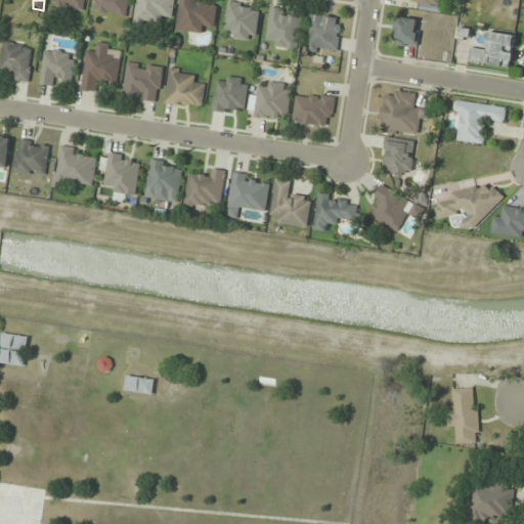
[(52,0),(51,5),(84,10),(85,0),(52,0)]
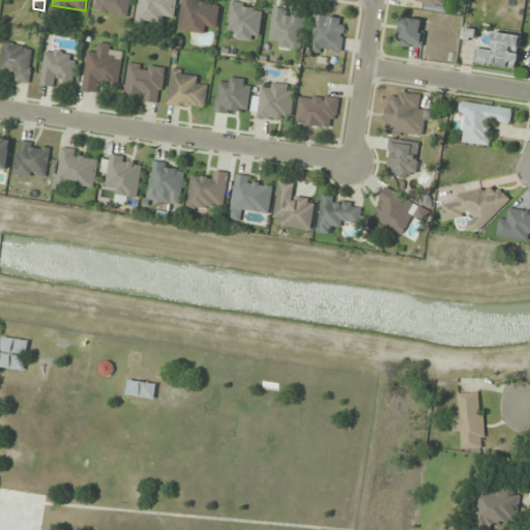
[(129,0),(96,0),(96,12),(128,16),(129,0)]
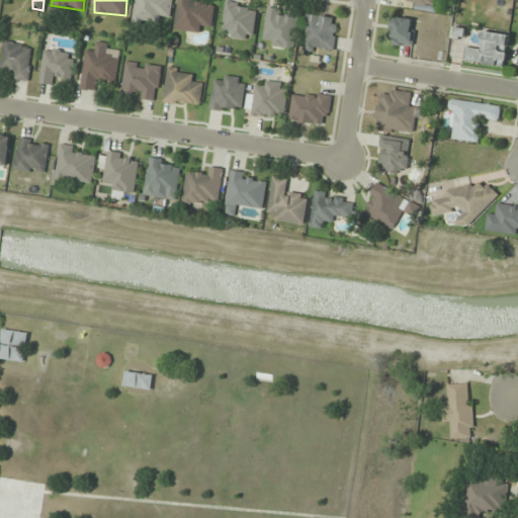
[(159,17),(171,18),(172,0),(135,0),(133,23),(158,25),(159,17)]
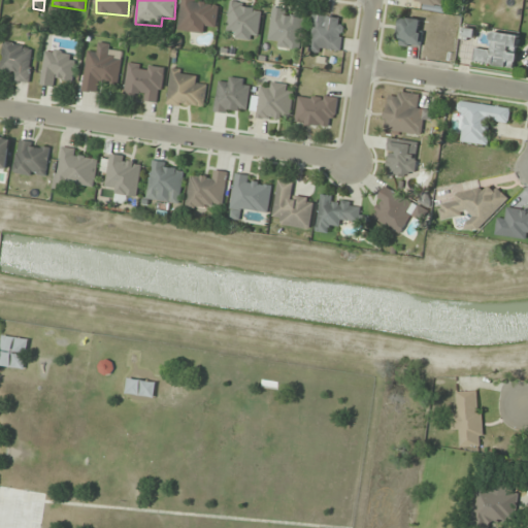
[(180,0),(177,30),(205,33),(206,25),(217,26),(220,6),(201,4),(201,0),(180,0)]
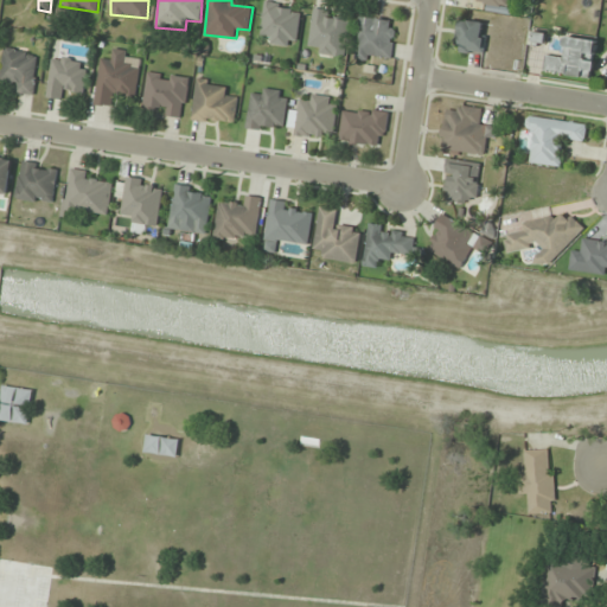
[(301,6),(264,2),(260,42),(298,46),(301,6)]
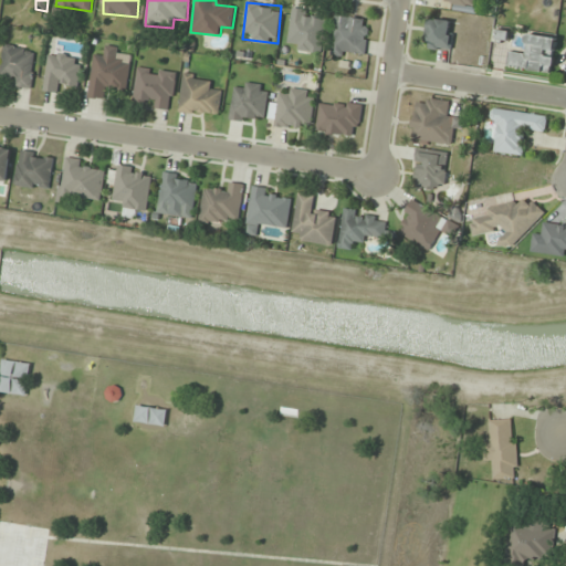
[(326,22),(315,20),(316,11),(292,8),(287,49),(323,53),(326,22)]
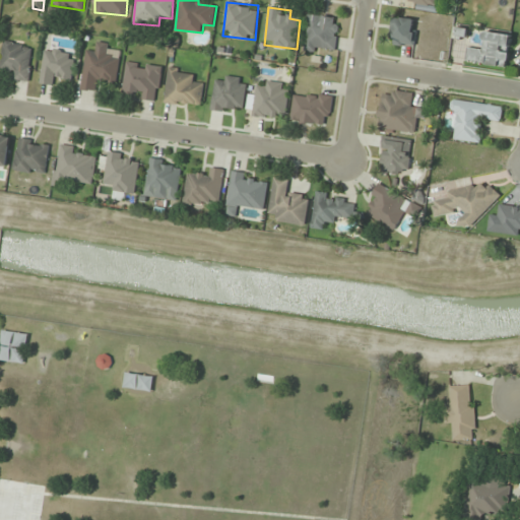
[(305,51),(337,54),(339,17),(308,14),(305,51)]
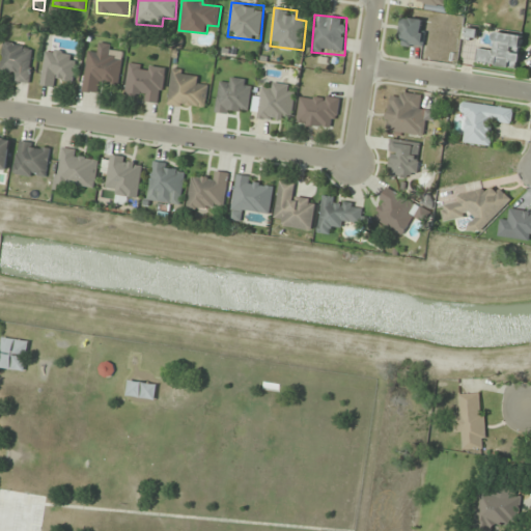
[(427,21),(402,18),(399,45),(424,48),(427,21)]
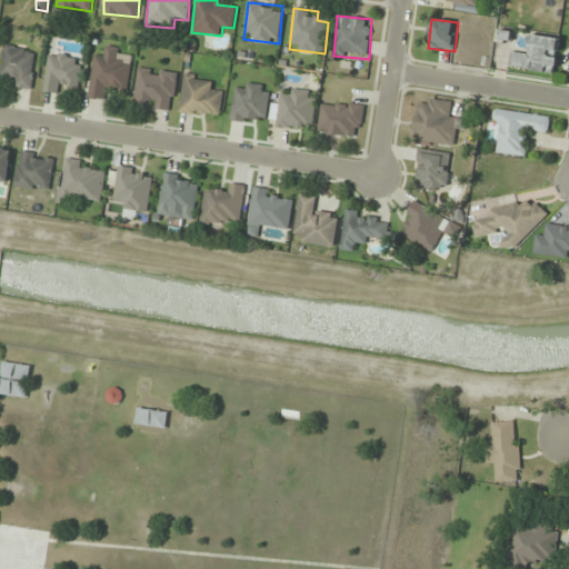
[(530,33),(528,52),(510,50),(512,32),(497,31),(493,66),(557,73),(561,38),(530,33)]
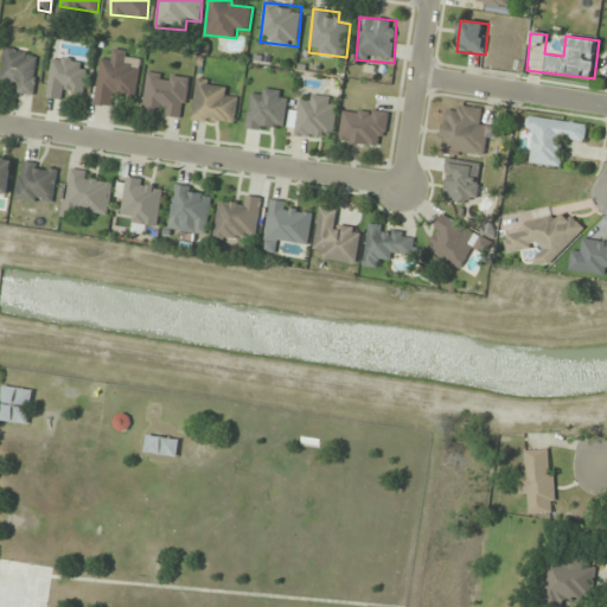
[(11,93),(34,95),(39,52),(5,48),(0,81),(13,82),(11,93)]
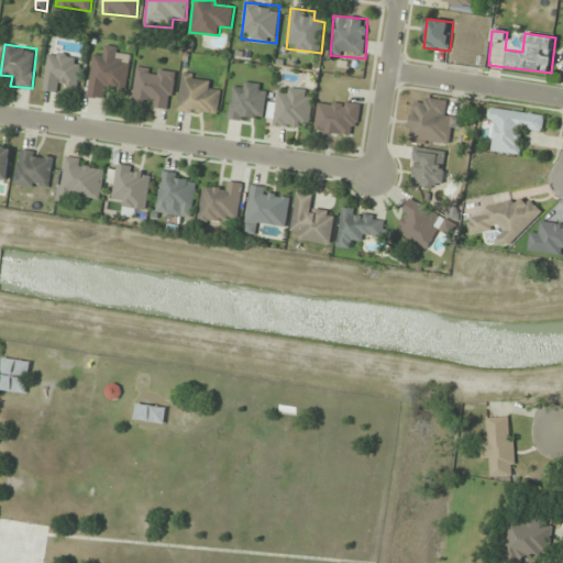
[(87,97),(103,100),(105,89),(127,91),(131,56),(94,51),(87,97)]
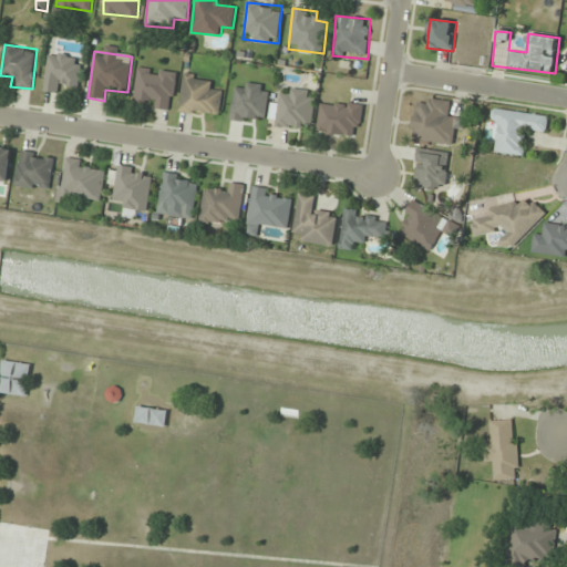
[(62,93),(63,84),(79,86),(82,58),(49,54),(44,92),(62,93)]
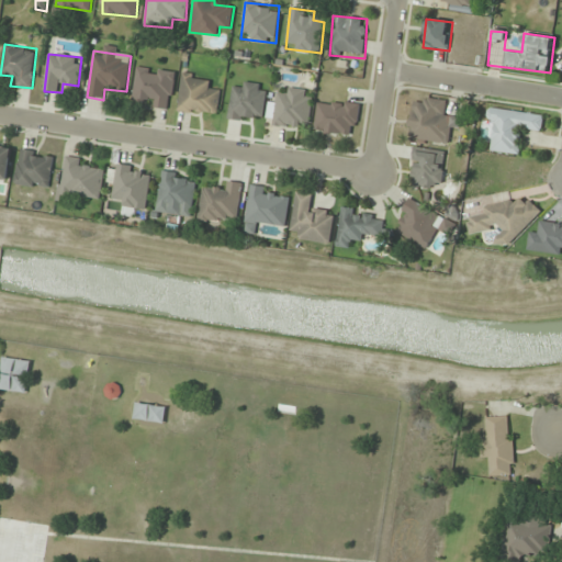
[(176,71),(136,67),(131,104),(170,110),(176,71)]
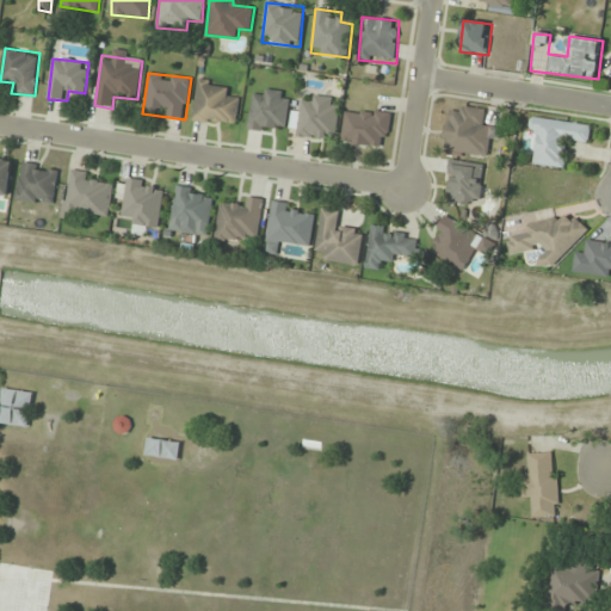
[(192,122),(236,127),(240,98),(228,97),(229,84),(198,79),(192,122)]
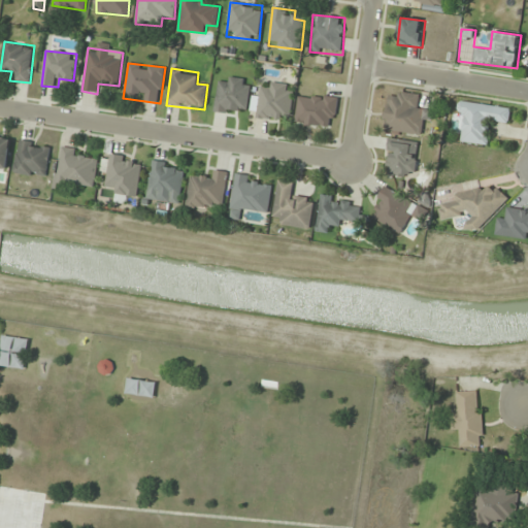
[(236,108),(246,110),(252,80),(220,75),(213,111),(235,114),(236,108)]
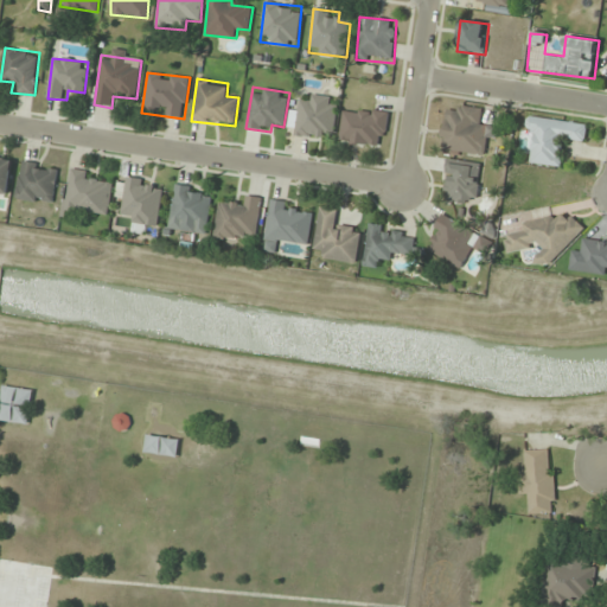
[(288,135),(333,140),(338,97),(306,94),(305,106),(292,103),(288,135)]
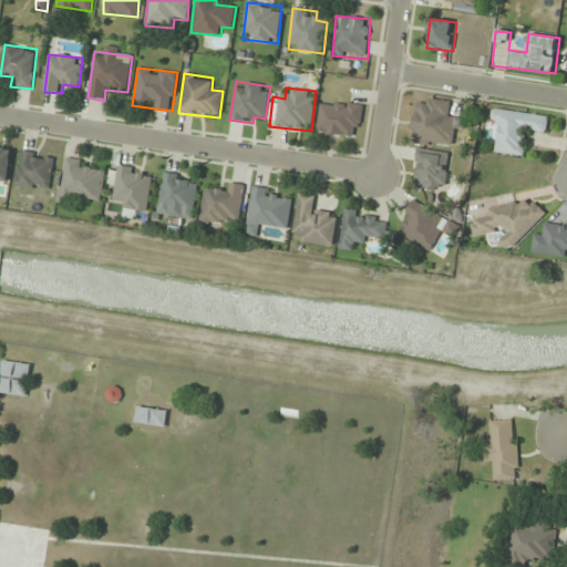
[(456,146),(460,115),(451,114),(452,102),(418,98),(412,141),(456,146)]
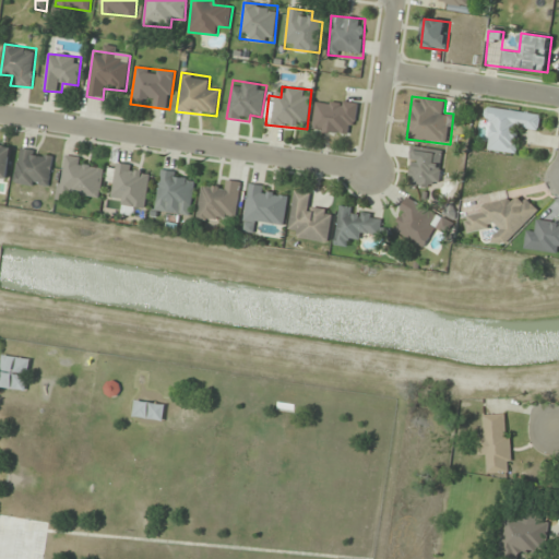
[(312,130),(354,137),(358,104),(318,98),(312,130)]
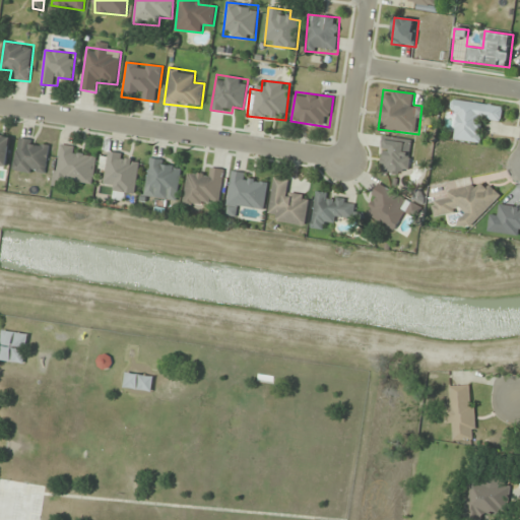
[(504,107),(452,100),(450,114),(459,115),(456,140),(479,143),(482,123),(502,126),(504,107)]
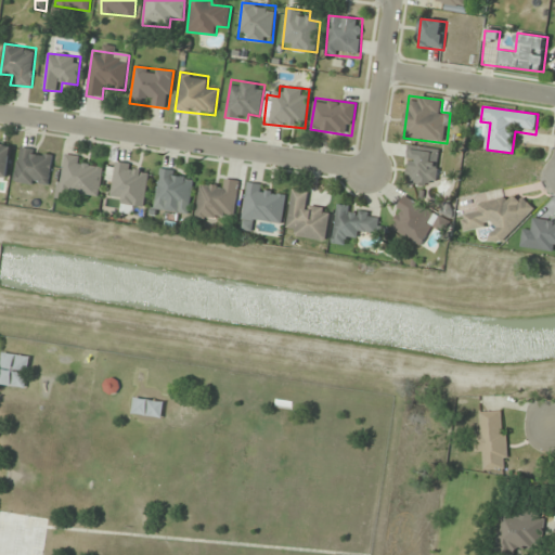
[(0,177),(7,178),(13,147),(0,145),(0,177)]
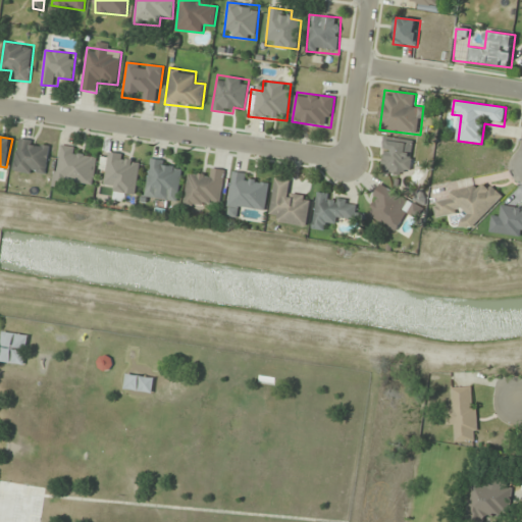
[(383,173),(412,174),(413,139),(384,138),(383,173)]
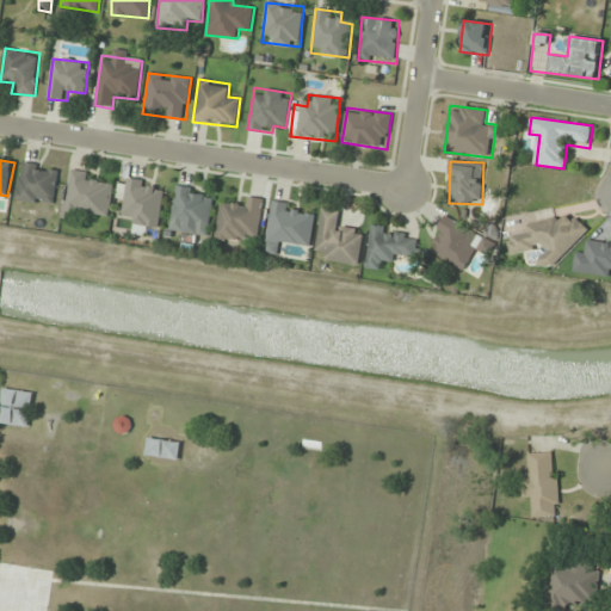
[(59,168),(22,162),(17,199),(53,205),(59,168)]
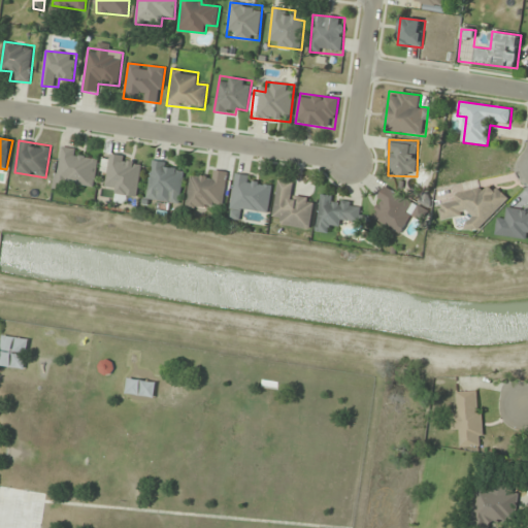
[(95,188),(98,162),(79,160),(80,150),(60,146),(57,184),(95,188)]
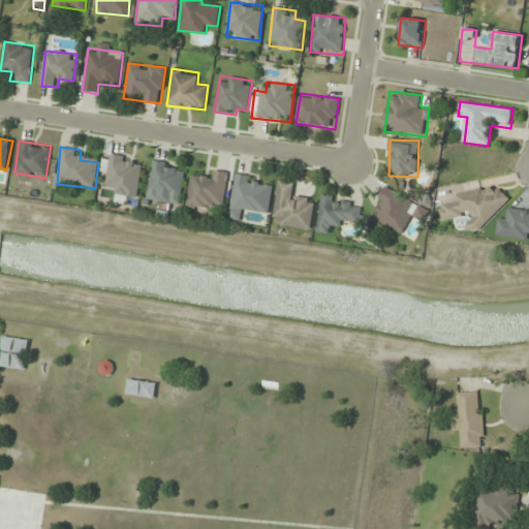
[(106,190),(117,191),(116,203),(126,204),(127,195),(138,196),(142,159),(109,157),(106,190)]
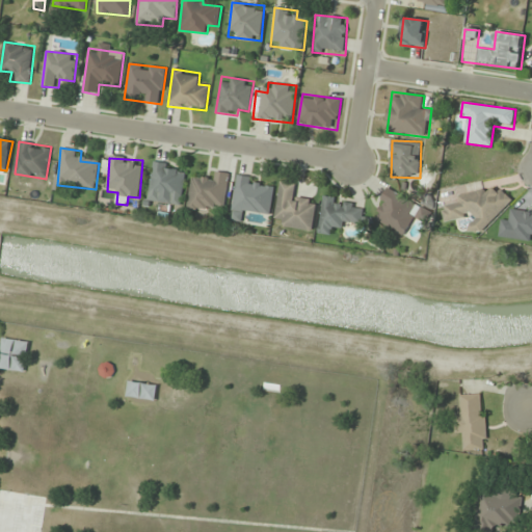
[(186,166),(153,162),(149,193),(159,194),(158,203),(171,204),(173,195),(183,197),(186,166)]
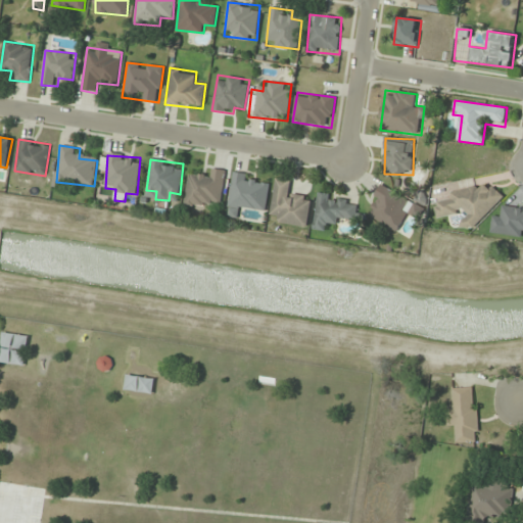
[(188,175),(184,203),(211,208),(212,201),(222,203),(227,171),(210,169),(209,178),(188,175)]
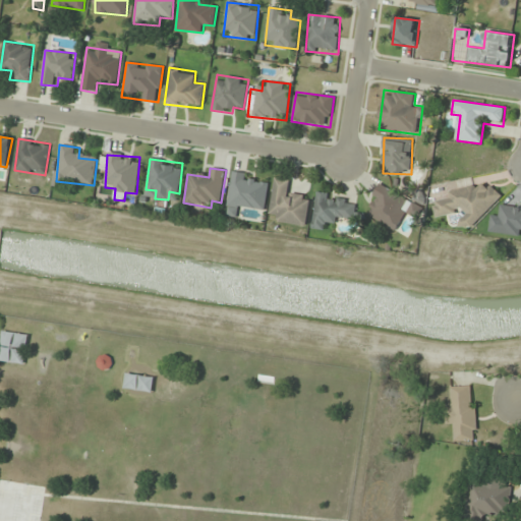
[(269,184),(250,182),(251,174),(231,171),(226,215),(236,217),(237,208),(266,212),(269,184)]
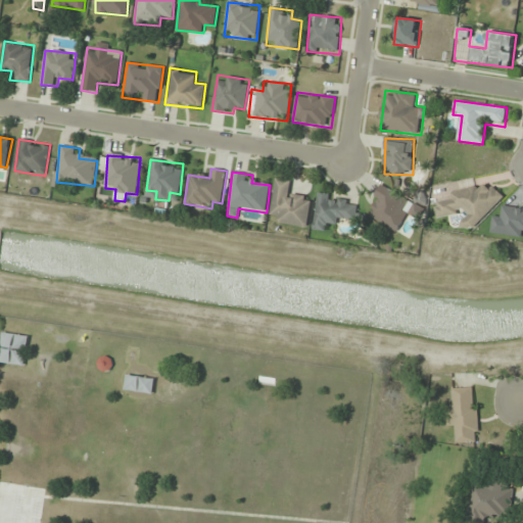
[(438,214),(445,220),(453,212),(471,232),(505,199),(479,173),(438,214)]
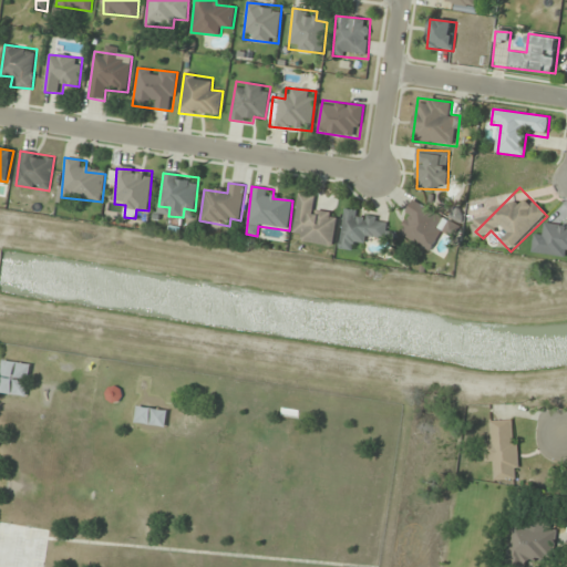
[(334,246),(339,212),(318,209),(319,196),(299,193),(292,239),(334,246)]
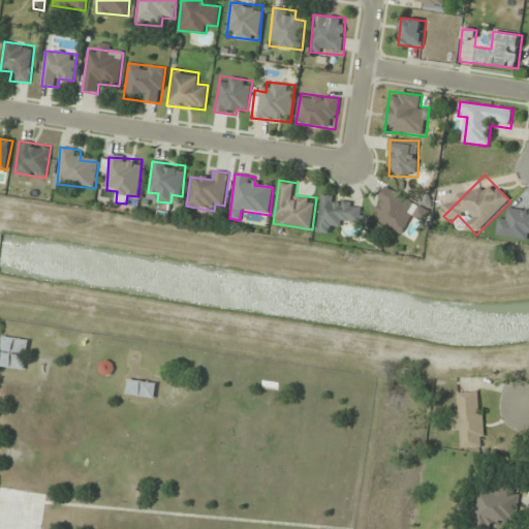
[(418,204),(385,187),(370,218),(403,235),(418,204)]
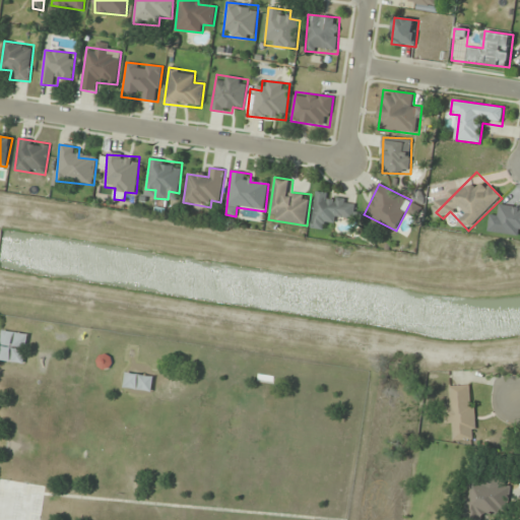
[(356,198),(316,193),(312,229),(326,231),(328,218),(354,221),(356,198)]
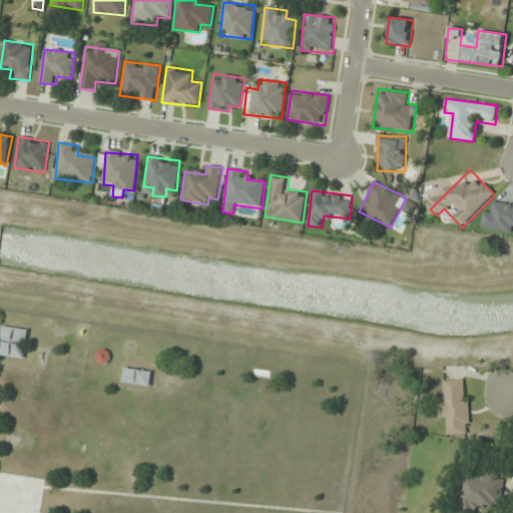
[(95,354),(101,365),(111,360),(105,349),(95,354)]
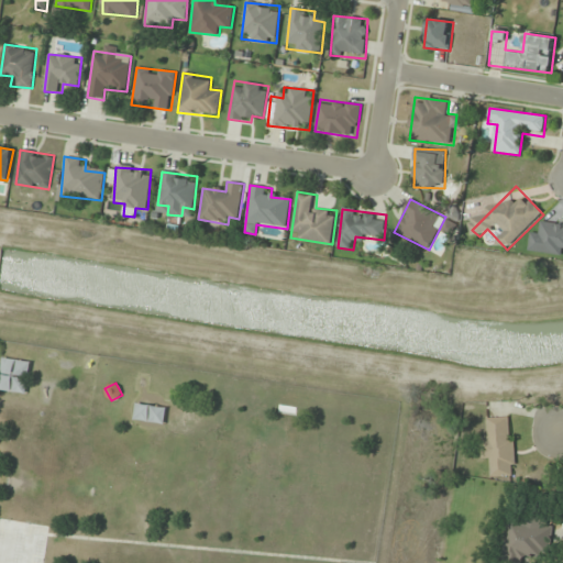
[(515,476),(514,417),(489,418),(490,440),(482,440),(482,460),(492,460),(492,476),(515,476)]
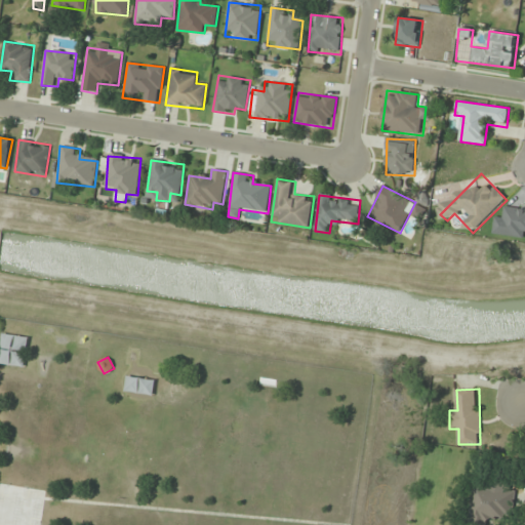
[(518,519),(517,489),(472,489),(472,520),(518,519)]
